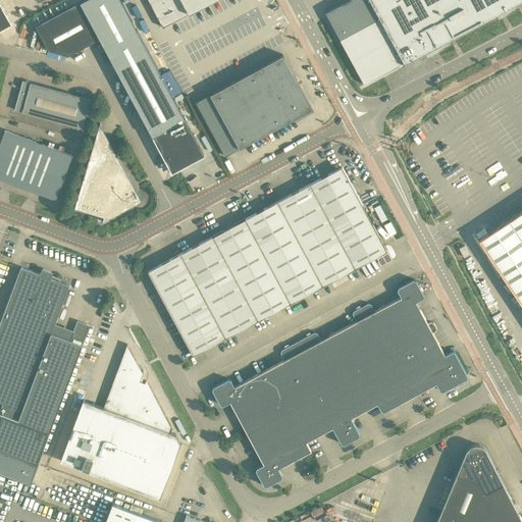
[(67,55),(83,47),(100,38),(104,47),(122,82),(171,172),(179,168),(190,162),(203,156),(204,155),(120,0),(82,0),(35,25),(48,50),(67,55)]
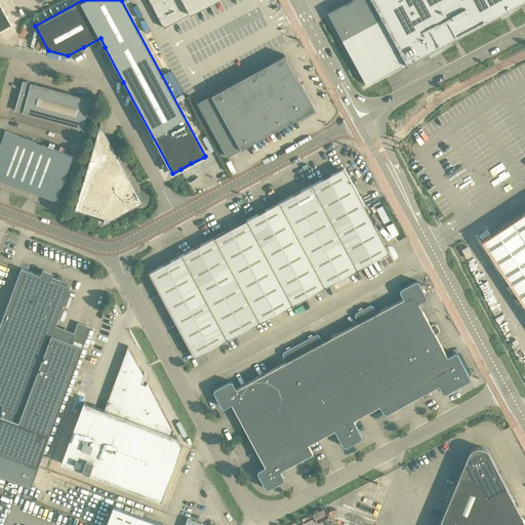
[(149,0),(163,27),(213,0),(149,0)]
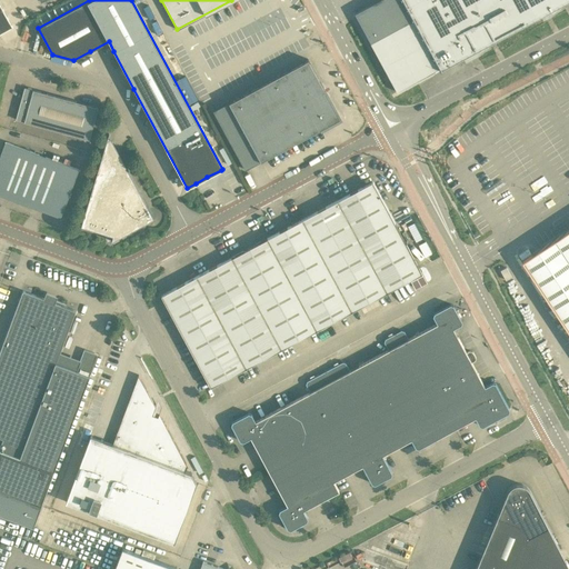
[(379,0),(355,13),(376,52),(397,92),(432,73),(440,69),(462,57),(475,50),(489,42),(495,40),(543,13),(548,11),(562,3),(567,0),(379,0)]
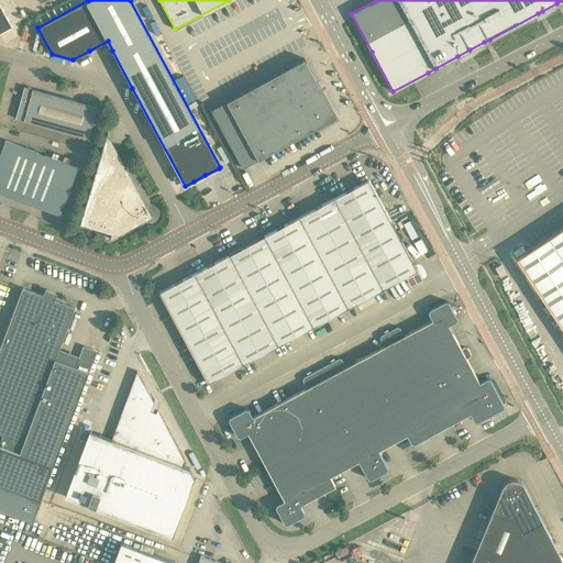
[(0,34),(12,28),(8,19),(0,23),(0,34)]
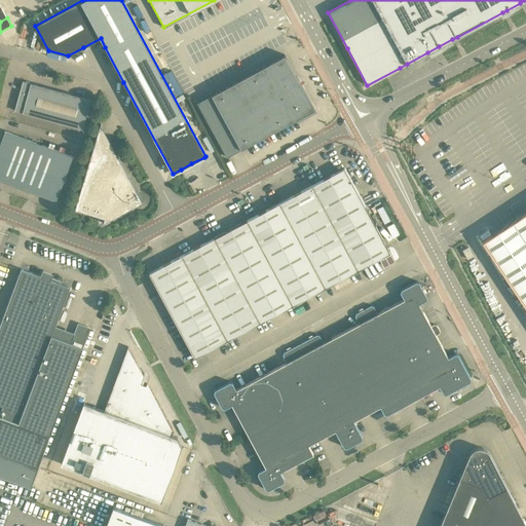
[(212,95),(197,102),(227,156),(241,149),(296,119),(314,109),(293,69),(285,54),(212,95)]
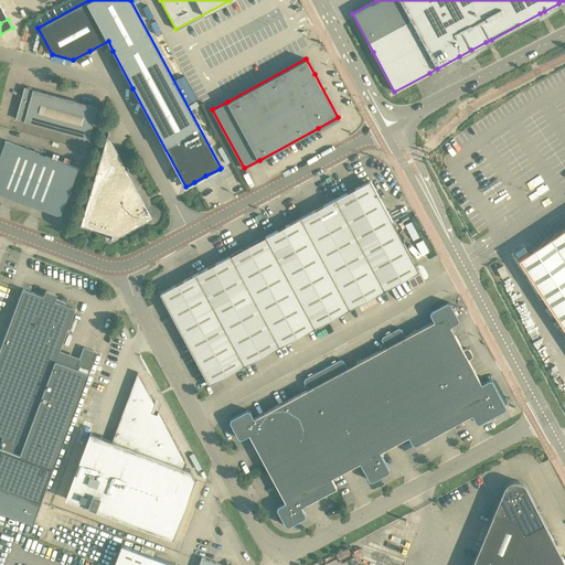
[(88,138),(97,107),(24,86),(16,118),(88,138)]
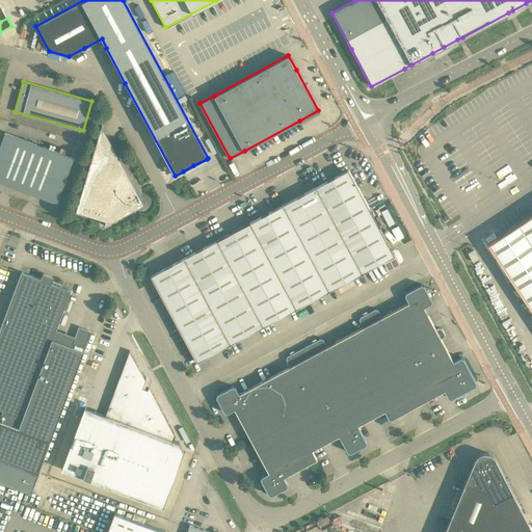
[(140,197),(124,166),(101,125),(76,211),(105,220),(104,225),(137,207),(140,197)]
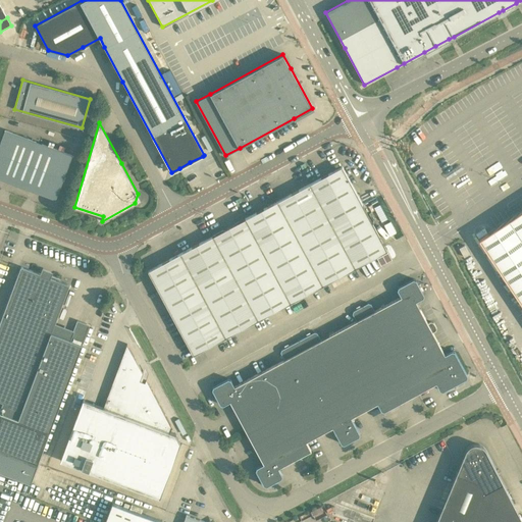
[(0,177),(55,199),(69,163),(72,155),(5,131),(0,144),(0,177)]
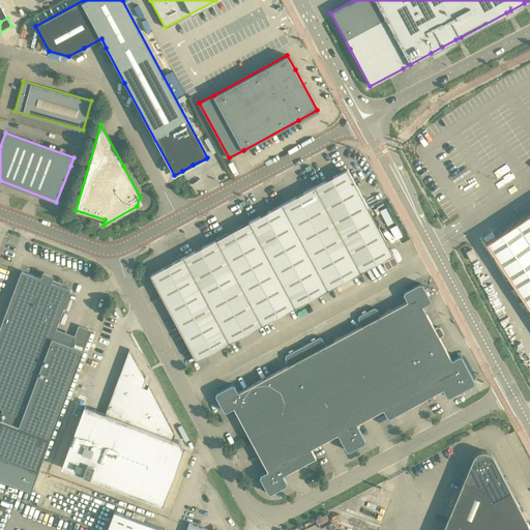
[(196,360),(393,255),(367,208),(347,169),(337,174),(322,182),(313,187),(304,193),(290,200),(282,204),(272,209),(259,216),(248,222),(239,227),(225,235),(215,239),(207,244),(193,253),(183,257),(175,262),(160,269),(150,275),(196,360)]
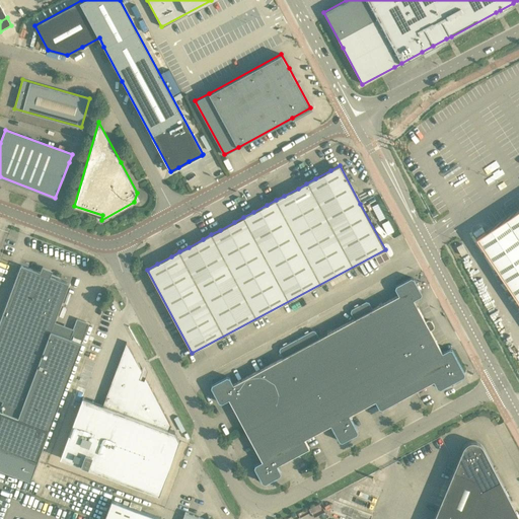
[(489,230),(476,237),(518,301),(518,209),(494,226),(489,230)]
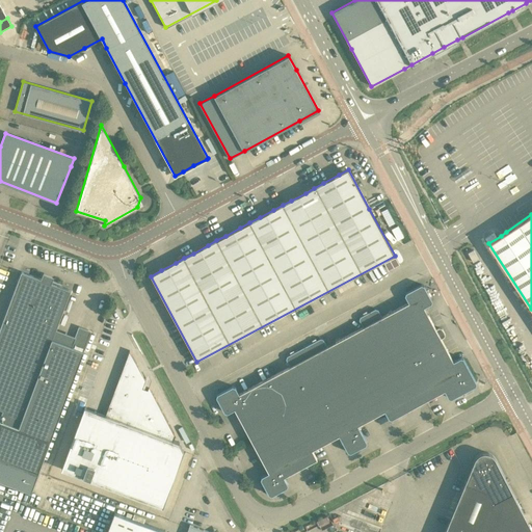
[(474,249),(468,253),(473,262),(478,259),(474,249)]
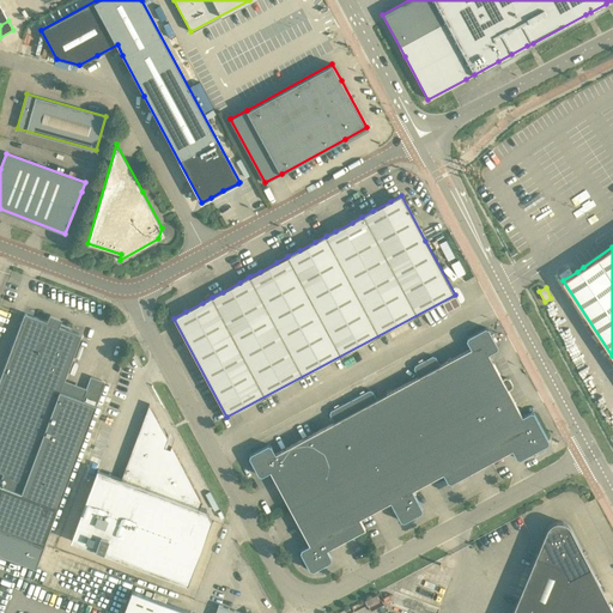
[(82,334),(24,313),(0,377),(0,471),(2,472),(0,479),(0,552),(36,566),(99,395),(85,390),(82,398),(61,390),(82,334)]
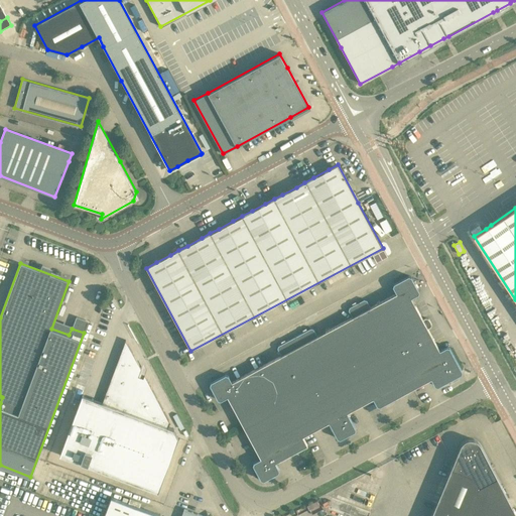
[(379,406),(430,379),(434,385),(437,386),(462,374),(462,371),(449,347),(446,347),(439,350),(427,329),(430,327),(431,324),(428,318),(426,317),(422,319),(411,297),(418,293),(419,291),(411,276),(408,275),(393,283),(392,286),(396,293),(370,307),(367,300),(364,299),(349,307),(348,310),(352,317),(317,336),(313,329),(310,328),(278,346),(277,349),(281,356),(232,382),(228,375),(225,374),(211,382),(210,385),(218,400),(221,400),(228,397),(260,459),(253,462),(252,465),(260,480),(263,481),(278,473),(279,470),(275,463),(307,445),(302,436),(329,422),(337,438),(340,439),(355,431),(356,428),(347,412),(373,398),(377,405),(379,406)]
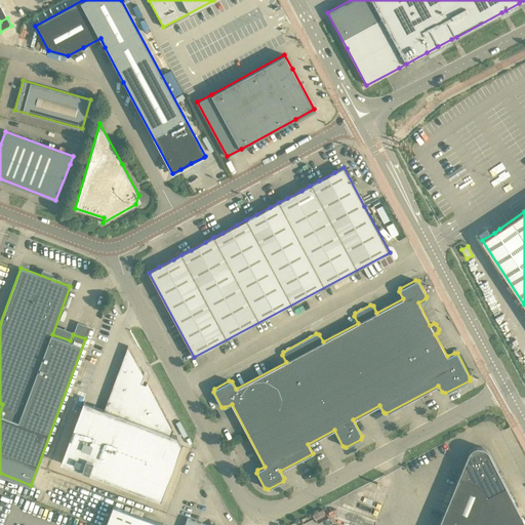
[(144,375),(128,346),(127,346),(108,400),(118,404),(114,413),(83,402),(61,463),(161,500),(182,445),(176,436),(171,434),(172,431),(174,431),(147,381),(146,385),(140,382),(144,375)]
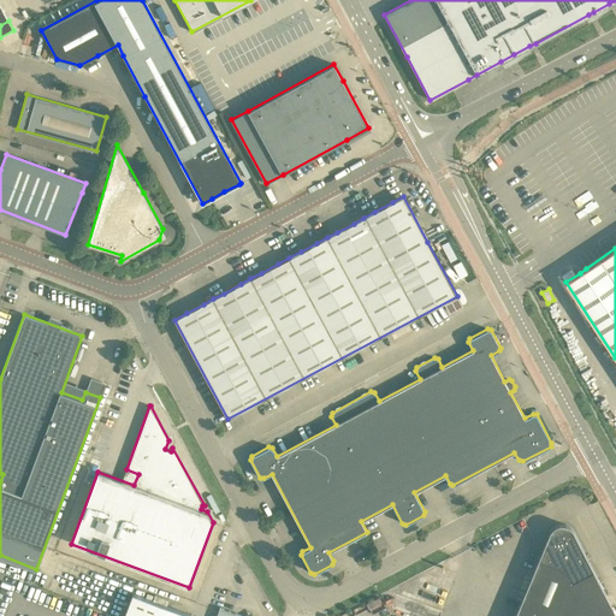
[(75,501),(59,542),(66,544),(83,503),(75,501)]
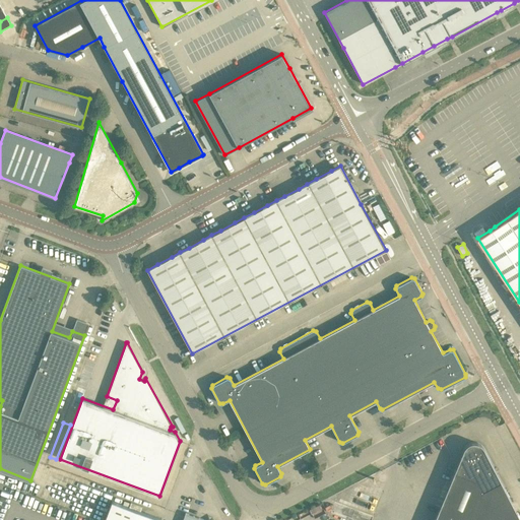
[(434,519),(519,519),(519,518),(483,448),(482,446),(481,445),(479,444),(477,443),(475,443),(474,442),(472,443),(470,443),(468,444),(467,445),(465,446),(464,448),(464,449),(455,470),(434,519)]
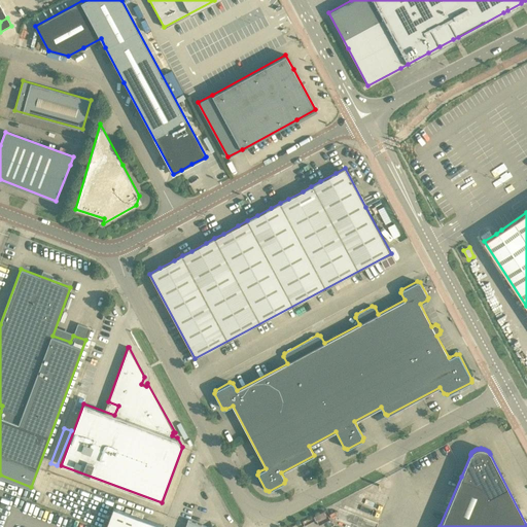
[(163,526),(164,526),(113,507),(105,526),(163,526)]
